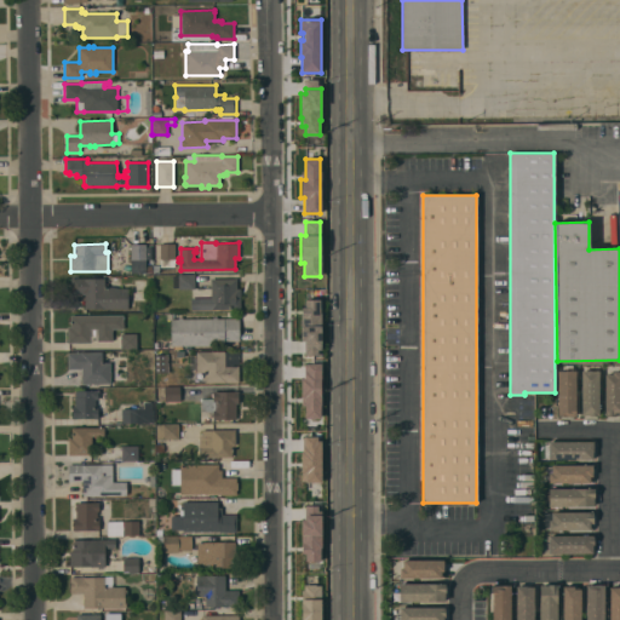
[(145,244),(145,259),(145,273),(131,273),(131,245),(145,244)]
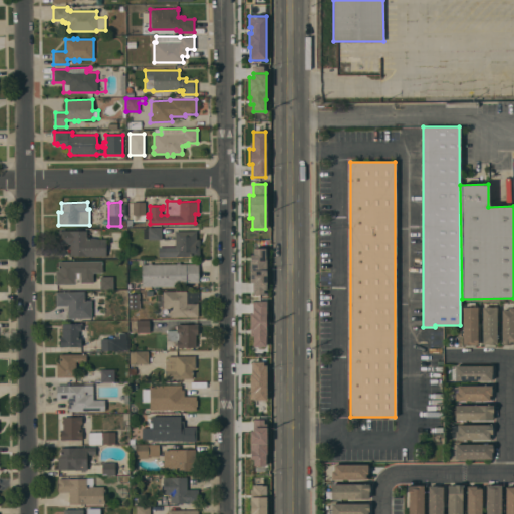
[(133,202),(145,202),(145,215),(146,215),(146,218),(145,218),(145,221),(133,221),(133,202)]
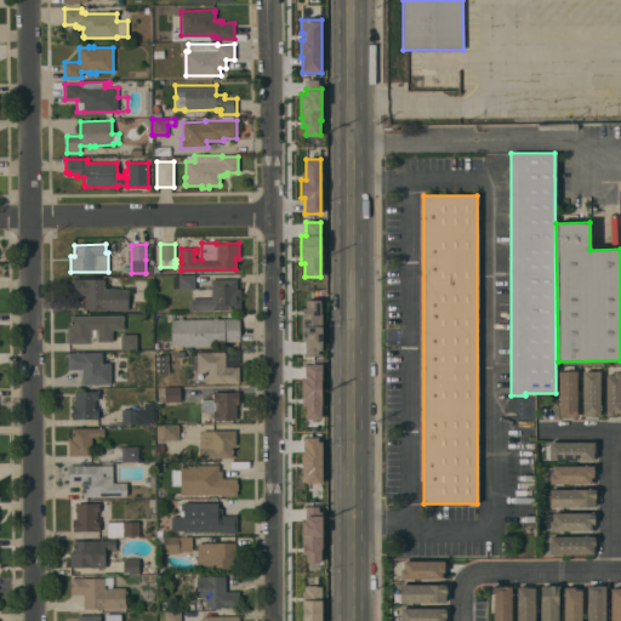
[(194,275),(195,289),(178,290),(178,288),(172,288),(172,275),(194,275)]
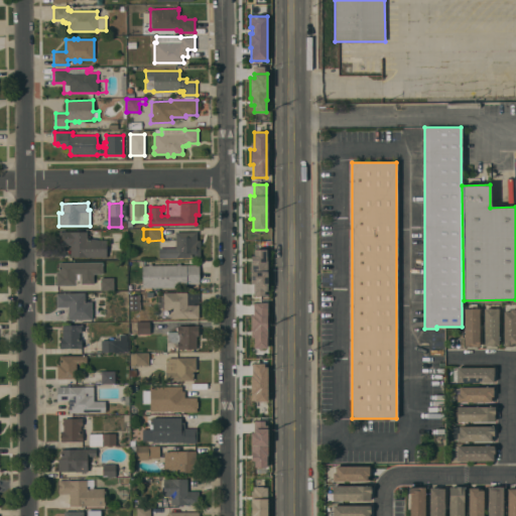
[(58,232),(87,231),(87,239),(94,239),(100,240),(106,240),(106,256),(86,257),(86,256),(71,257),(71,245),(59,245),(58,232)]
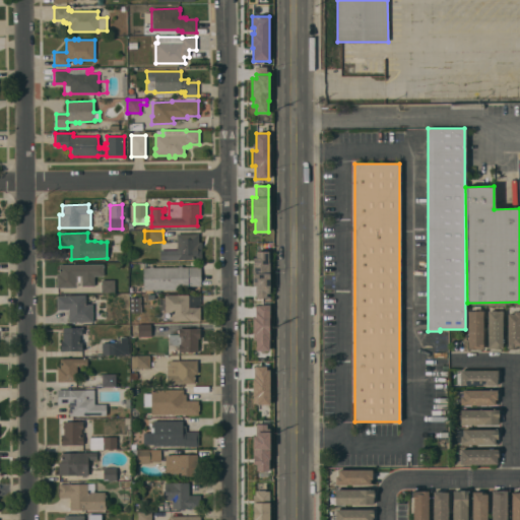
[(202,259),(160,260),(159,250),(177,250),(177,234),(198,234),(198,242),(201,242),(202,259)]
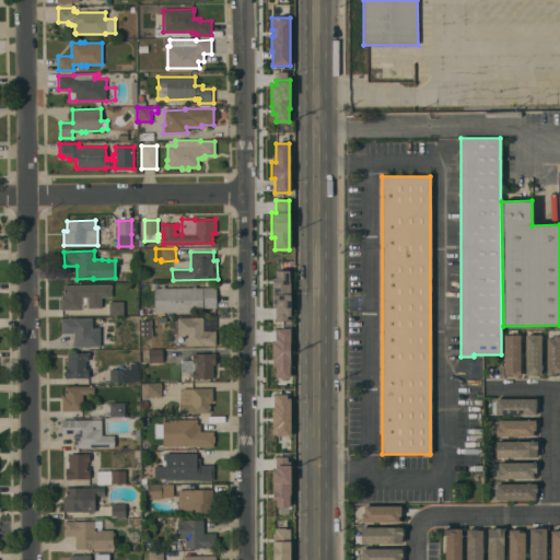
[(290,283),(289,321),(275,321),(275,306),(271,306),(271,277),(276,277),(276,270),(289,270),(289,283),(290,283)]
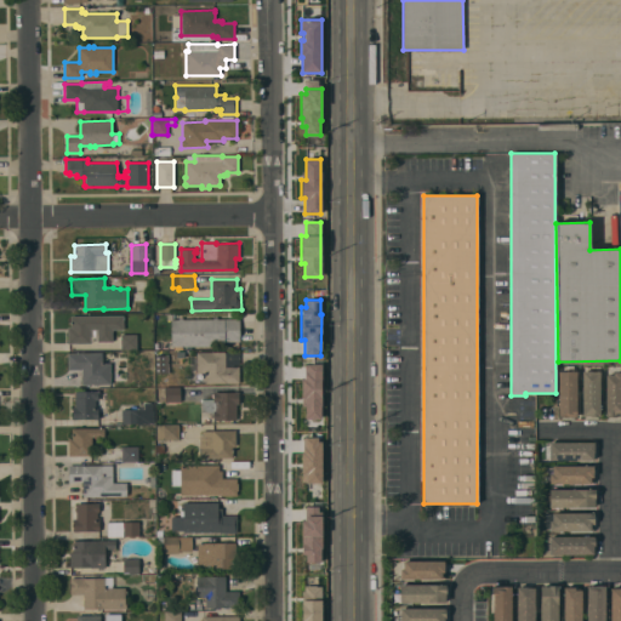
[(70,315),(123,315),(123,330),(112,330),(112,342),(97,342),(90,343),(68,343),(68,328),(70,328),(70,315)]
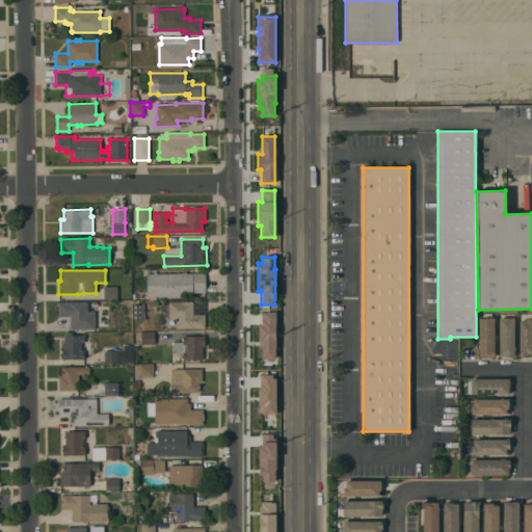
[(147,273),(153,273),(153,272),(156,272),(156,273),(182,273),(182,272),(186,272),(186,273),(205,273),(205,292),(192,292),(192,296),(147,296),(147,273)]
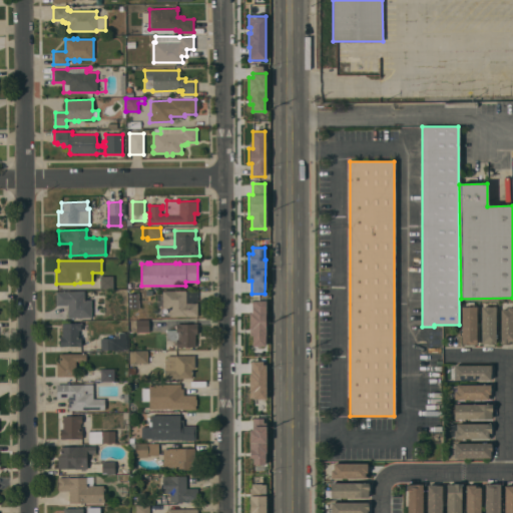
[(112,276),(113,289),(99,289),(99,277),(112,276)]
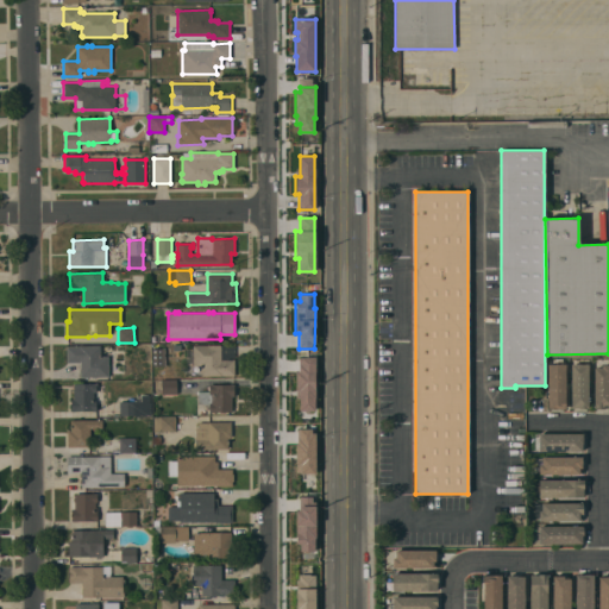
[(193,345),(220,345),(220,346),(234,346),(234,376),(201,376),(201,365),(193,365),(193,363),(186,363),(186,349),(193,349),(193,345)]
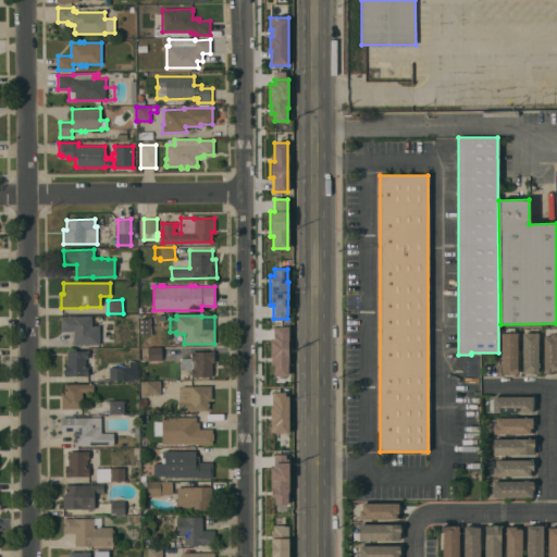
[(60,317),(90,317),(91,326),(99,325),(99,344),(73,345),(73,332),(61,332),(60,317)]
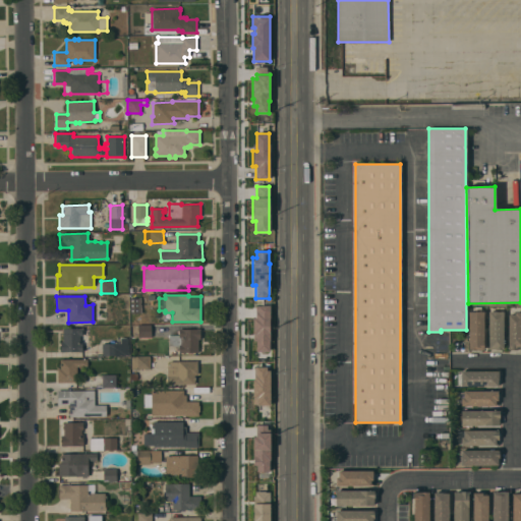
[(140,314),(130,314),(130,297),(140,297),(140,314)]
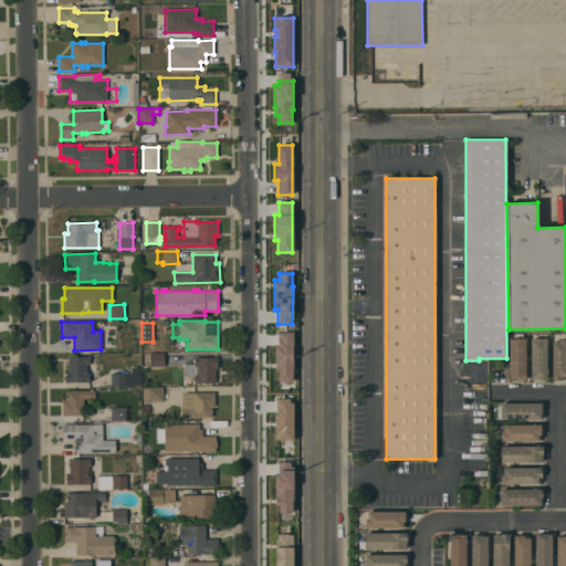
[(292,333),(292,383),(278,383),(278,370),(274,370),(275,345),(278,345),(278,341),(281,341),(281,333),(292,333)]
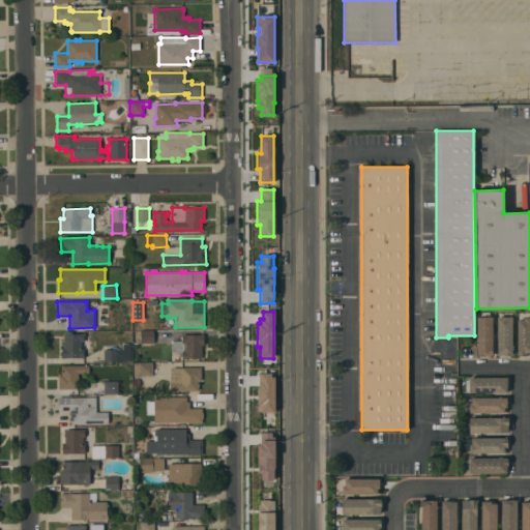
[(492,356),(476,356),(476,317),(492,317),(492,356)]
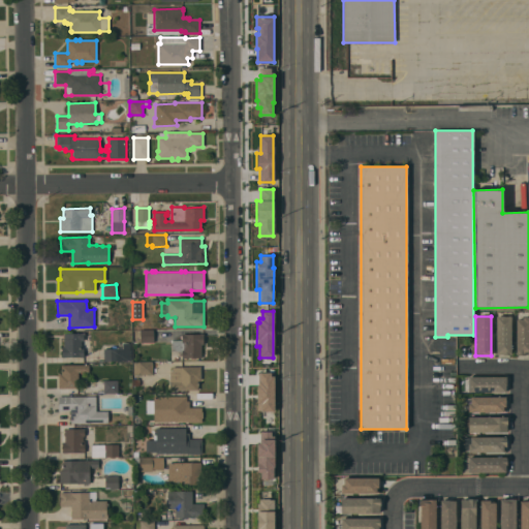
[(510,354),(502,354),(495,354),(495,316),(510,316),(510,354)]
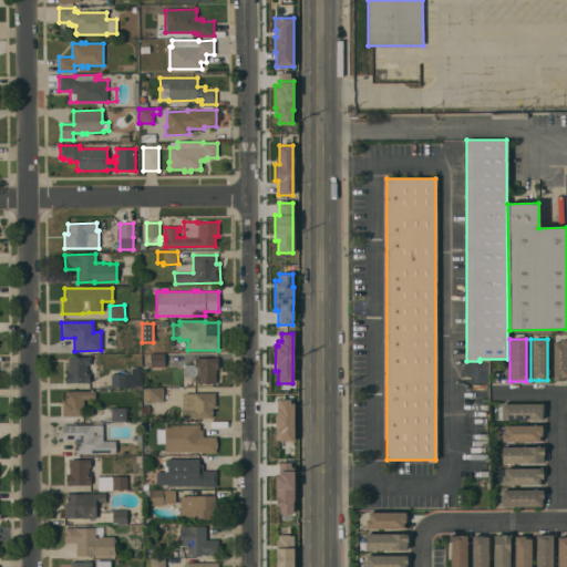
[(553,342),(559,342),(559,340),(566,340),(566,381),(553,381),(553,342)]
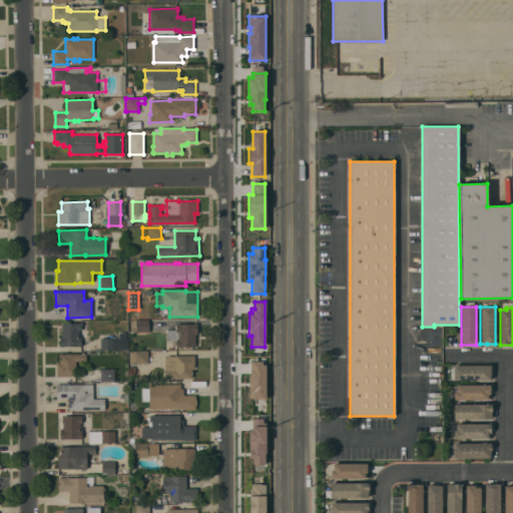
[(135,321),(148,321),(148,332),(135,332),(135,321)]
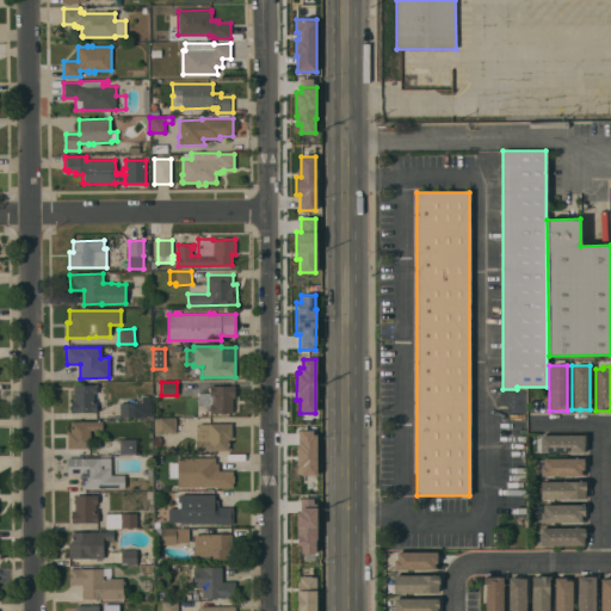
[(105,383),(105,394),(96,394),(96,393),(93,393),(93,402),(96,402),(96,412),(92,412),(75,412),(75,413),(72,413),(72,400),(73,400),(73,384),(96,384),(96,383),(105,383)]
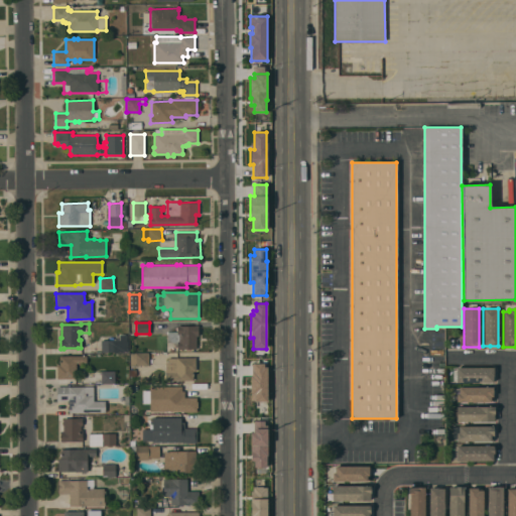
[(176,326),(198,326),(199,336),(196,336),(197,349),(177,350),(177,342),(168,343),(168,334),(177,334),(176,326)]
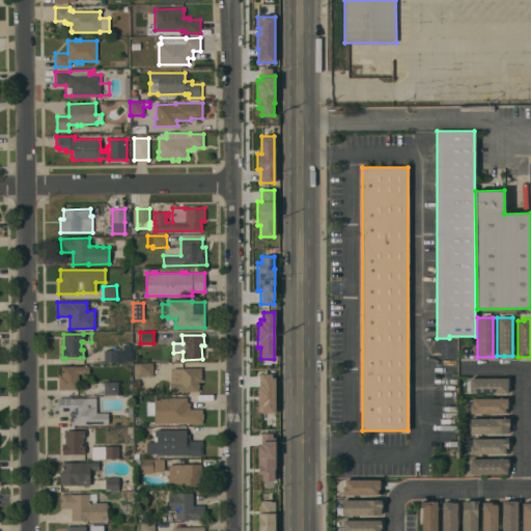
[(104,350),(122,350),(122,344),(131,343),(131,362),(104,363),(104,350)]
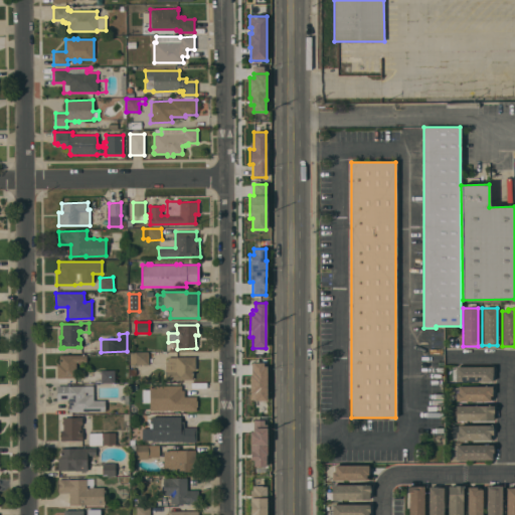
[(130,364),(130,353),(148,353),(148,364),(130,364)]
